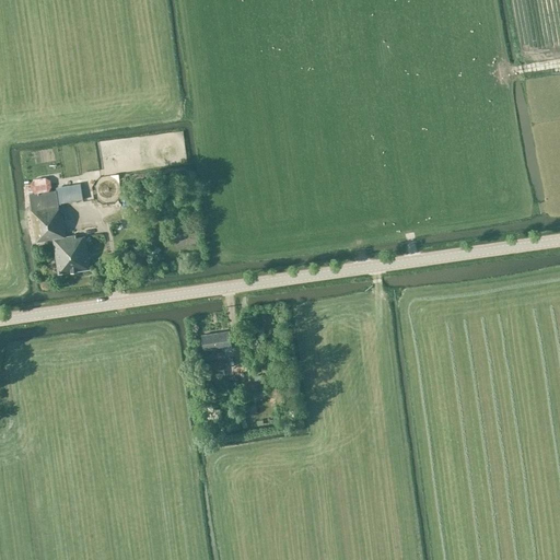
[(65,202),(84,199),(81,184),(62,186),(65,202)]
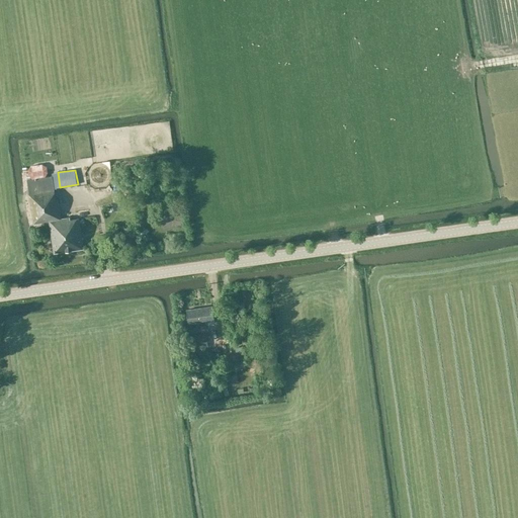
[(50,222),(50,221),(61,220),(58,198),(56,199),(53,176),(27,179),(33,224),(50,222)]
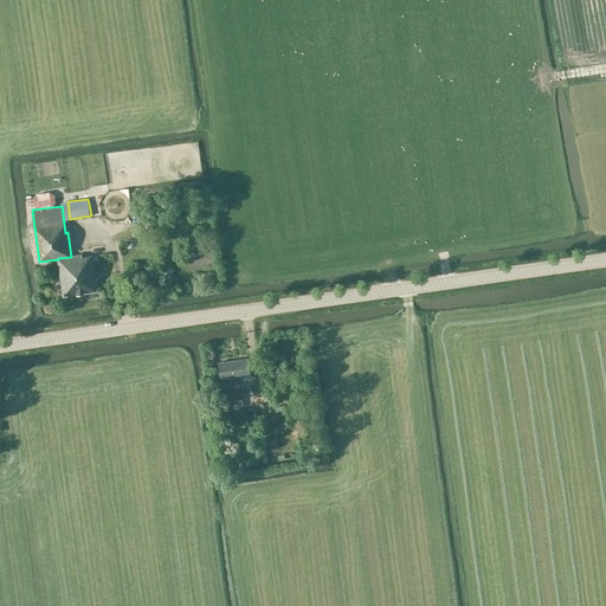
[(82,255),(71,257),(58,258),(58,259),(63,297),(97,291),(92,256),(82,257),(82,255)]
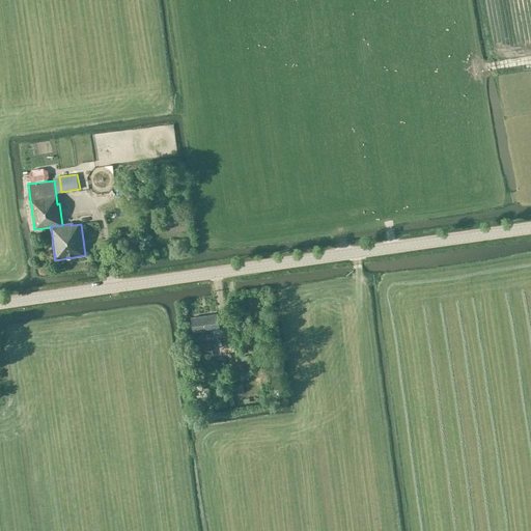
[(0,312),(0,320),(10,319),(9,311),(0,312)]
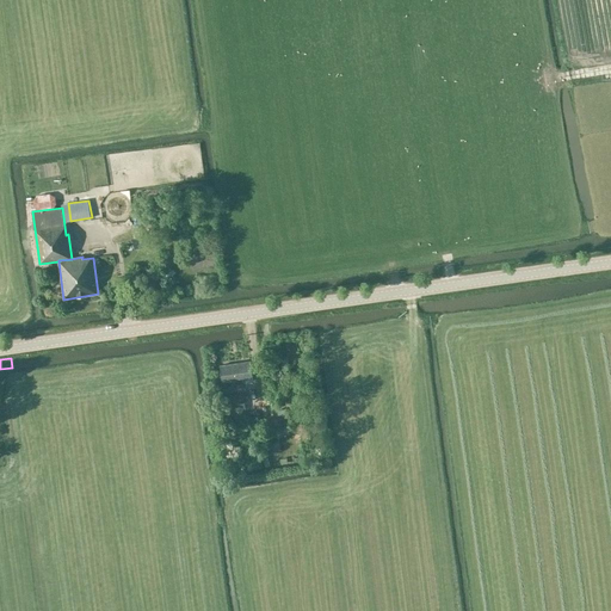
[(222,382),(253,378),(251,362),(221,365),(222,382)]
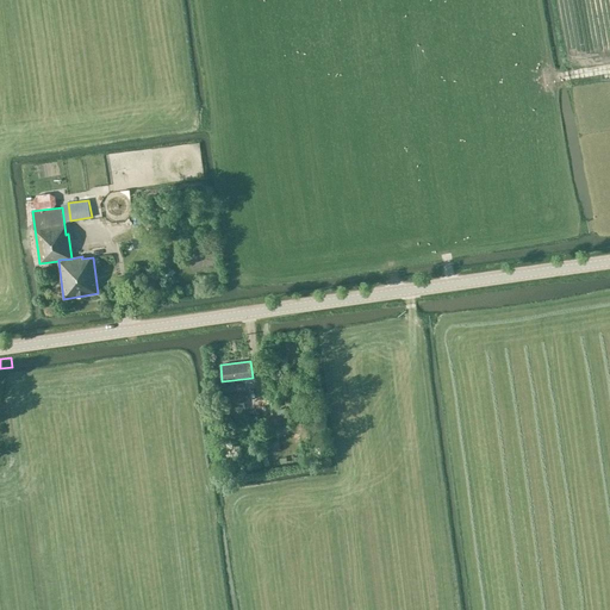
[(251,404),(249,392),(225,394),(229,408),(251,404)]
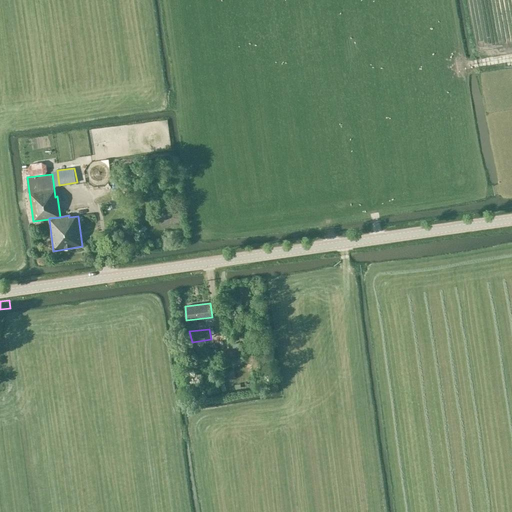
[(229,349),(232,361),(240,359),(237,347),(229,349)]
